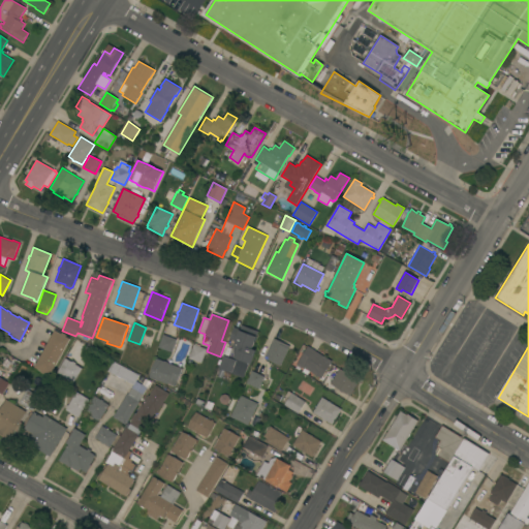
[(258,332),(256,338),(252,349),(256,350),(251,365),(249,364),(243,378),(231,373),(218,368),(223,355),(236,361),(237,359),(234,358),(238,348),(234,347),(236,341),(229,339),(234,328),(240,330),(242,325),(258,332)]
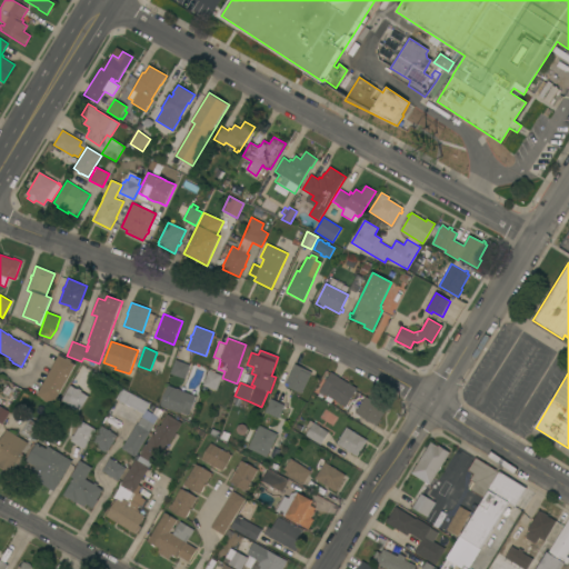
[(59,355),(67,359),(68,358),(72,360),(71,361),(77,365),(55,403),(50,401),(49,403),(45,400),(45,399),(38,395),(59,355)]
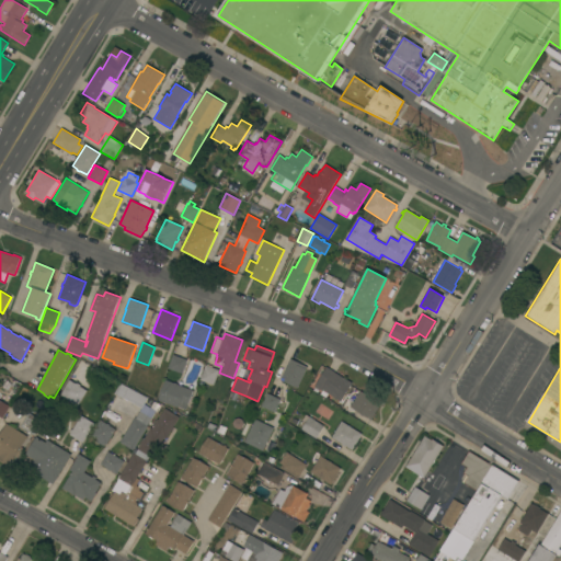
[(182,374),(168,368),(173,354),(187,359),(182,374)]
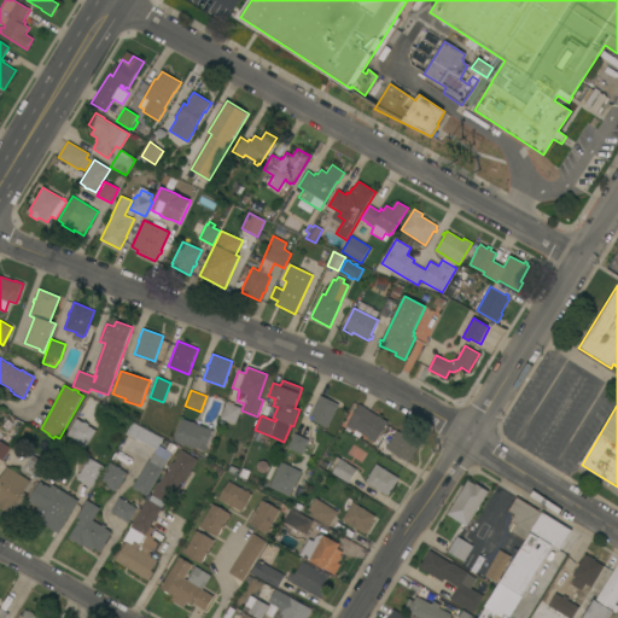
[(320,395),(339,404),(327,427),(309,419),(320,395)]
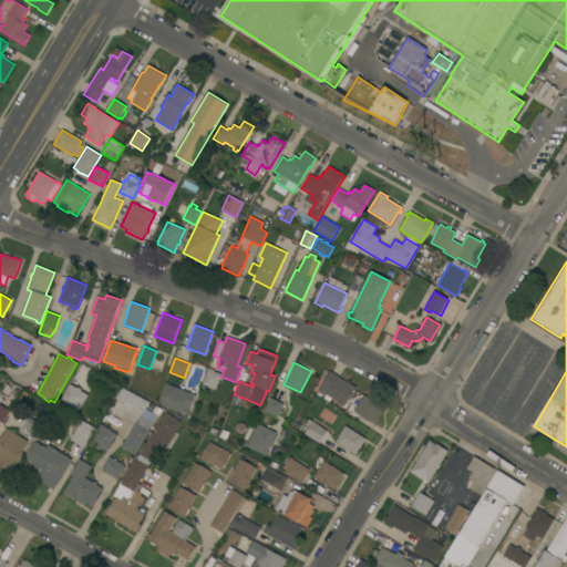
[(216,390),(202,384),(207,369),(208,369),(209,368),(215,370),(215,371),(222,374),(216,390)]
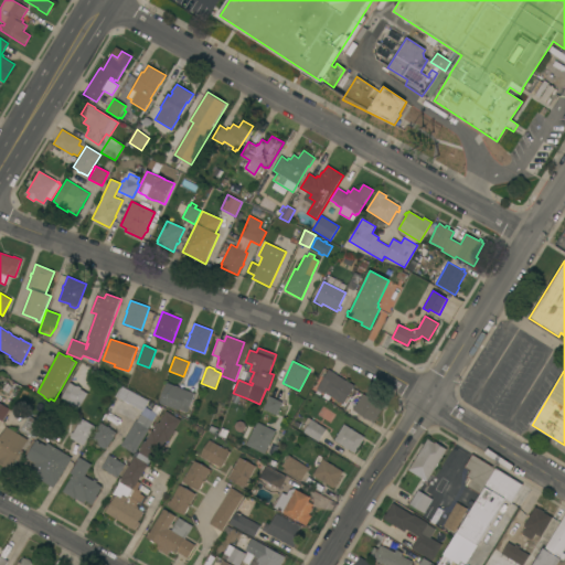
[(329,370),(337,374),(337,375),(347,381),(354,385),(343,404),(326,393),(324,394),(317,390),(329,370)]
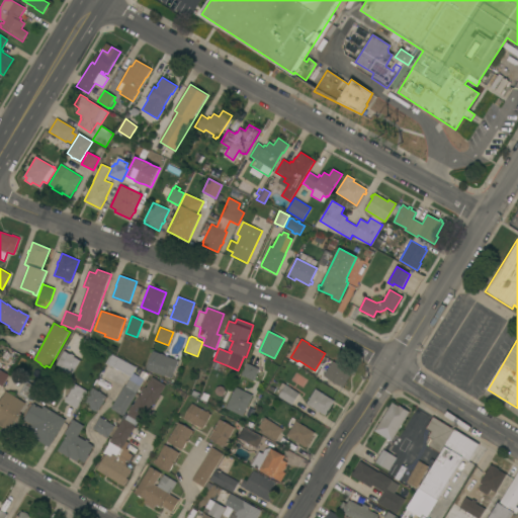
[(70,354),(71,353),(75,355),(74,357),(80,361),(72,374),(71,374),(71,375),(64,371),(65,369),(56,364),(64,351),(70,354)]
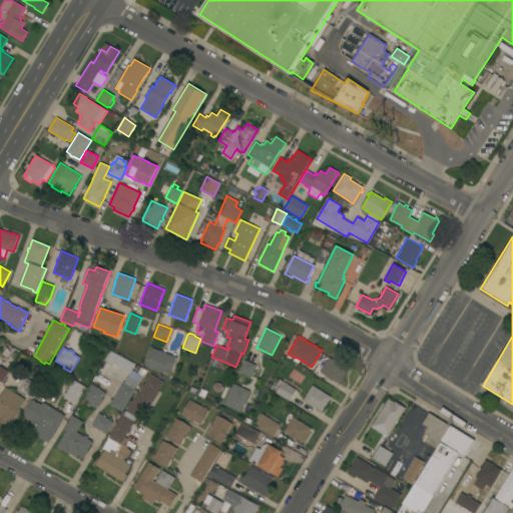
[(158,350),(162,351),(162,352),(176,357),(170,374),(168,373),(168,375),(163,373),(164,372),(163,371),(162,373),(144,366),(151,348),(158,350)]
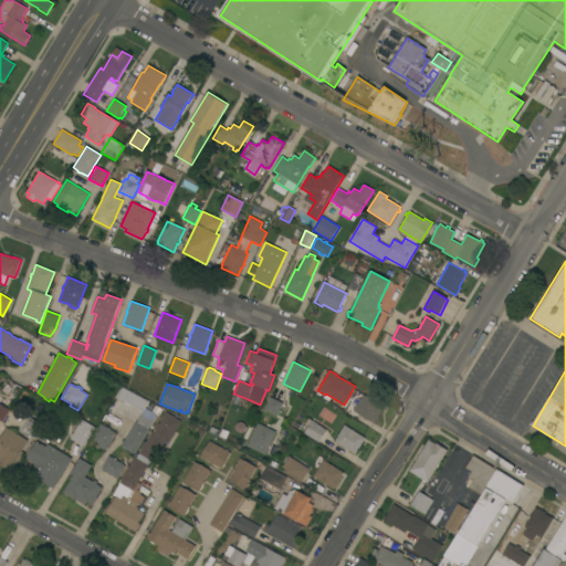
[(375,423),(367,419),(366,420),(364,418),(365,418),(354,411),(364,395),(385,408),(375,423)]
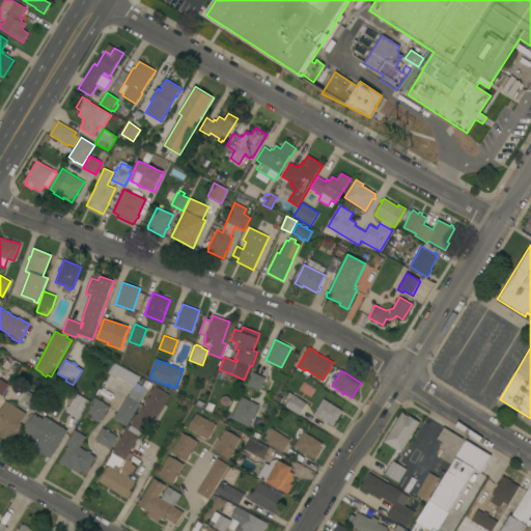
[(0,375),(2,372),(12,379),(2,396),(0,394),(0,375)]
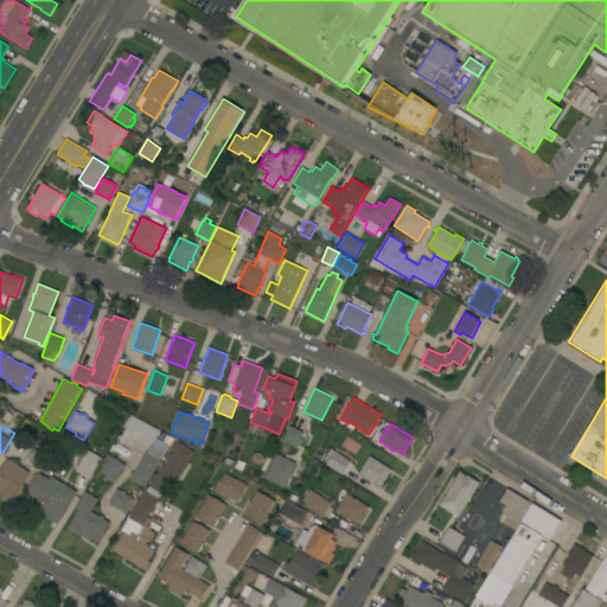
[(304,433),(302,433),(310,436),(304,448),(298,445),(296,447),(282,440),(289,426),(304,433)]
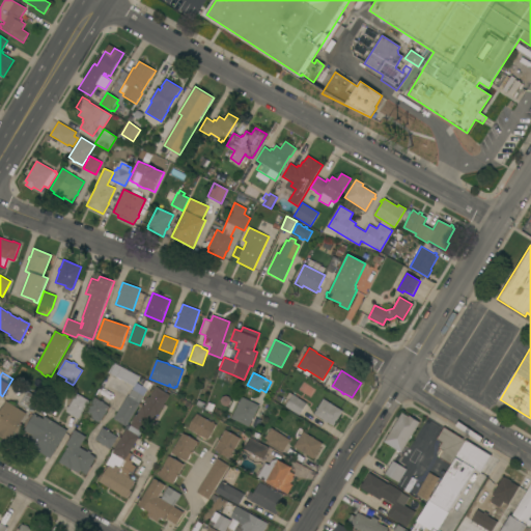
[(128,395),(136,383),(137,383),(147,390),(139,402),(140,403),(126,426),(113,419),(112,418),(127,394),(128,395)]
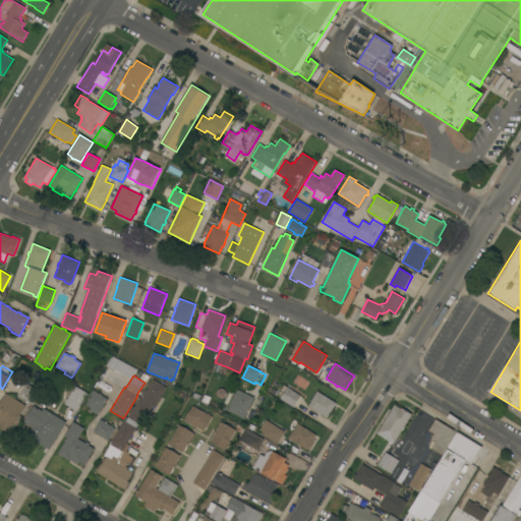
[(167,388),(161,397),(162,398),(160,400),(155,408),(153,407),(141,425),(128,417),(130,414),(129,413),(130,411),(133,406),(134,407),(140,397),(141,398),(142,397),(142,396),(143,394),(142,393),(145,391),(146,389),(147,390),(153,380),(167,388)]
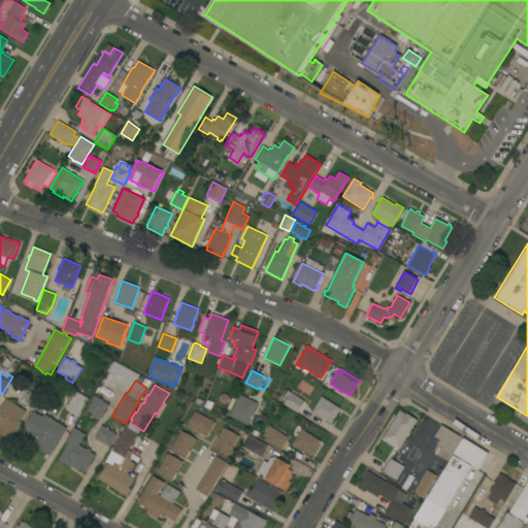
[(67,428),(50,456),(27,442),(33,433),(24,428),(34,410),(29,407),(28,408),(26,407),(27,406),(20,401),(27,389),(47,401),(39,415),(42,417),(44,414),(67,428)]
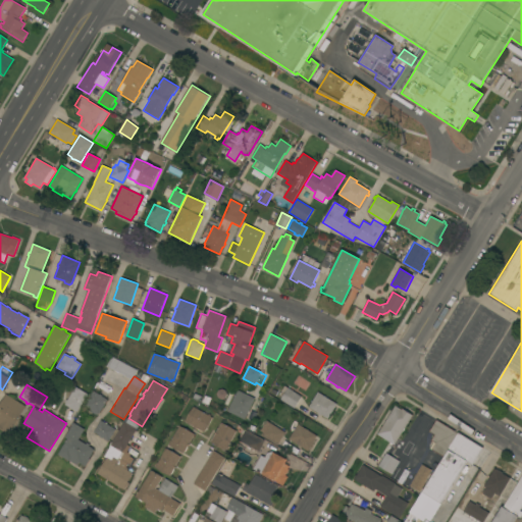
[(88,395),(77,412),(64,405),(66,402),(65,402),(66,400),(67,400),(72,392),(71,390),(73,388),(73,389),(75,386),(88,395)]
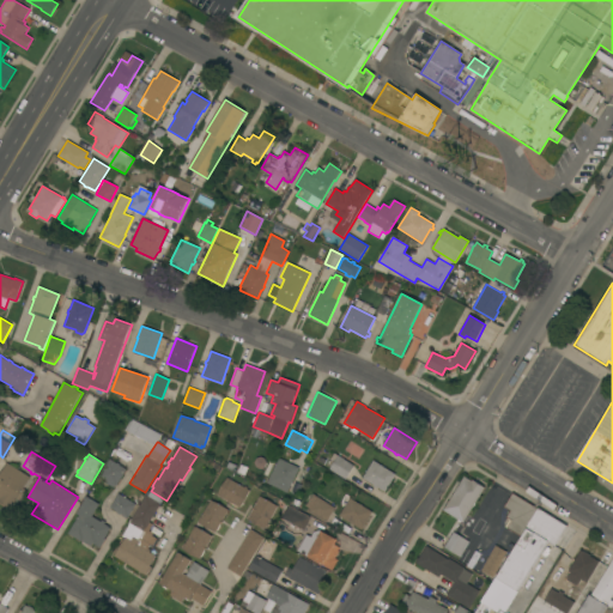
[(354,466),(346,479),(329,469),(338,455),(354,466)]
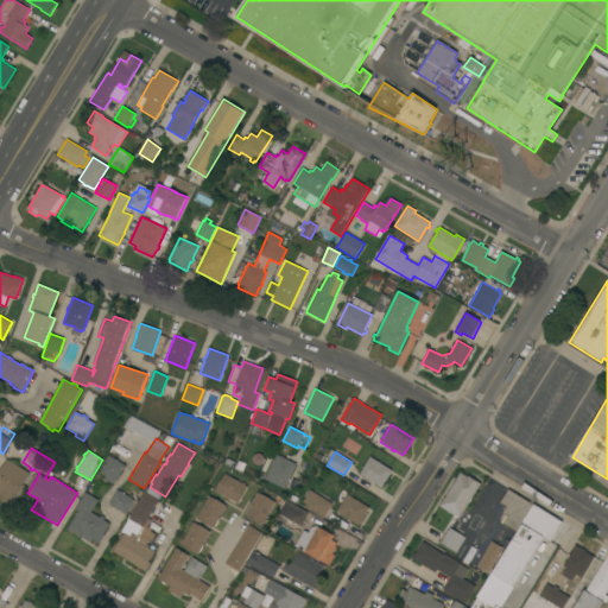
[(297,464),(285,489),(265,479),(277,454),(297,464)]
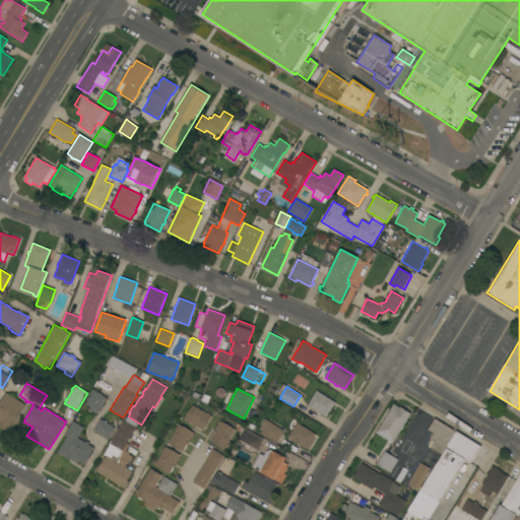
[(99,393),(100,392),(102,394),(108,398),(99,412),(98,411),(95,413),(89,409),(90,407),(84,403),(92,389),(99,393)]
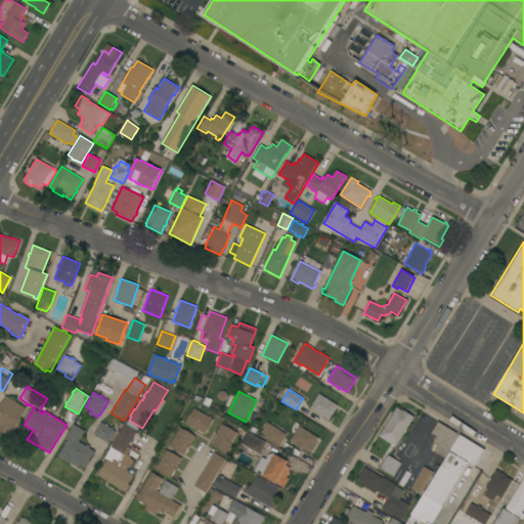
[(339,405),(329,421),(321,417),(321,418),(319,416),(319,415),(309,408),(319,393),(339,405)]
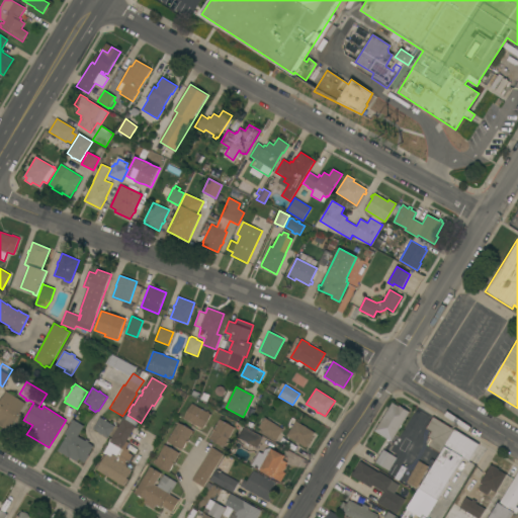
[(25,404),(20,413),(21,414),(16,422),(15,421),(9,432),(0,426),(0,400),(6,391),(25,404)]
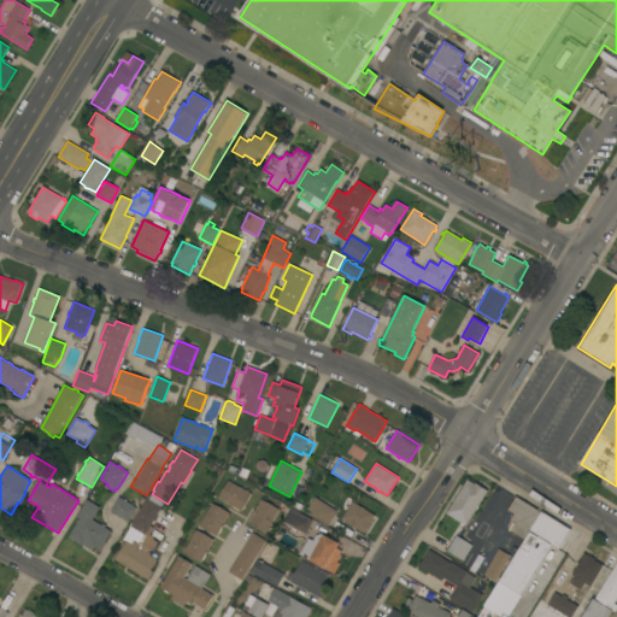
[(466,527),(446,513),(468,480),(475,485),(476,483),(488,491),(466,527)]
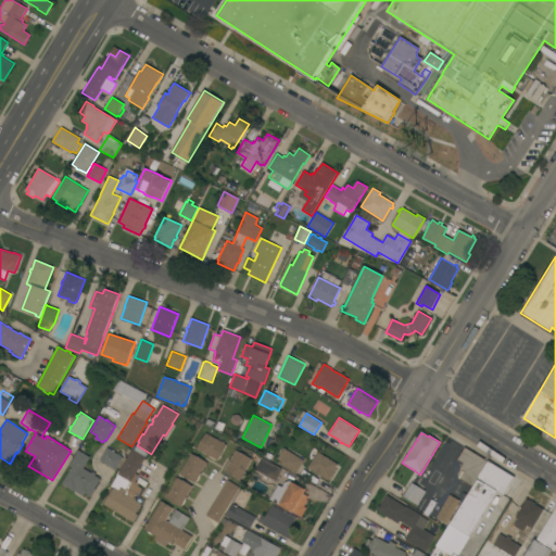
[(222,442),(223,441),(224,442),(224,443),(226,445),(217,460),(215,459),(215,460),(204,455),(205,454),(197,449),(206,433),(222,442)]
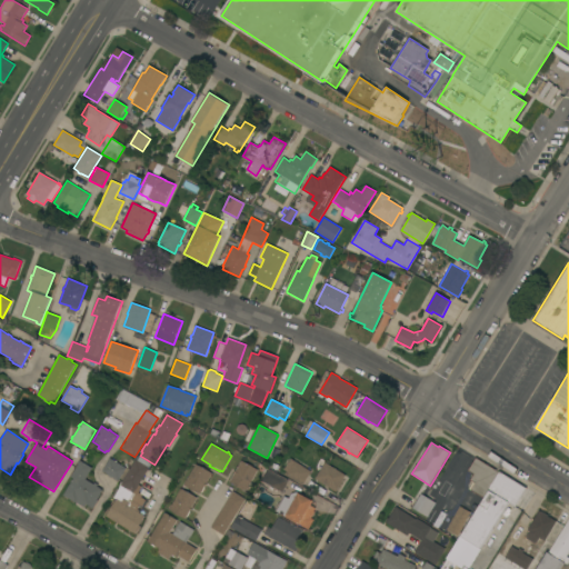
[(127,468),(118,481),(111,477),(111,478),(108,476),(108,475),(102,471),(110,458),(127,468)]
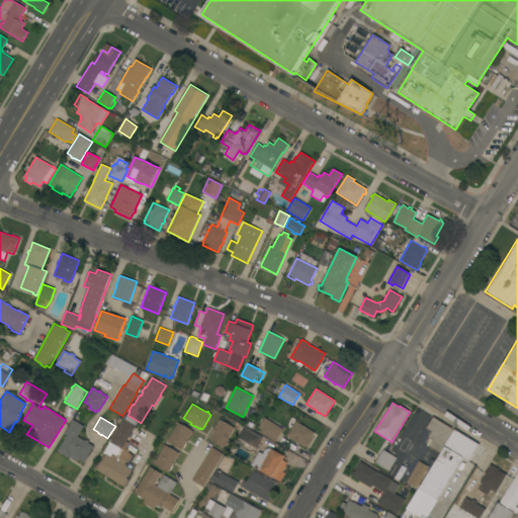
[(283,429),(275,442),(260,433),(262,430),(258,427),(264,417),(283,429)]
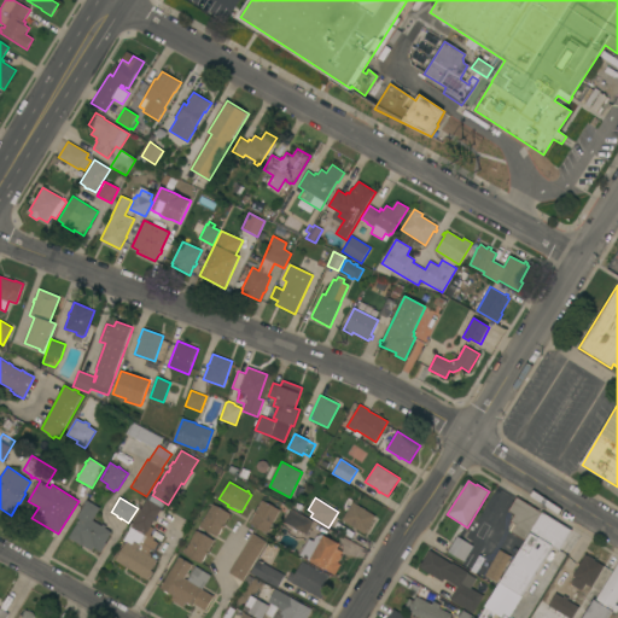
[(512,532),(517,525),(511,522),(514,516),(508,512),(517,497),(542,513),(525,541),(512,532)]
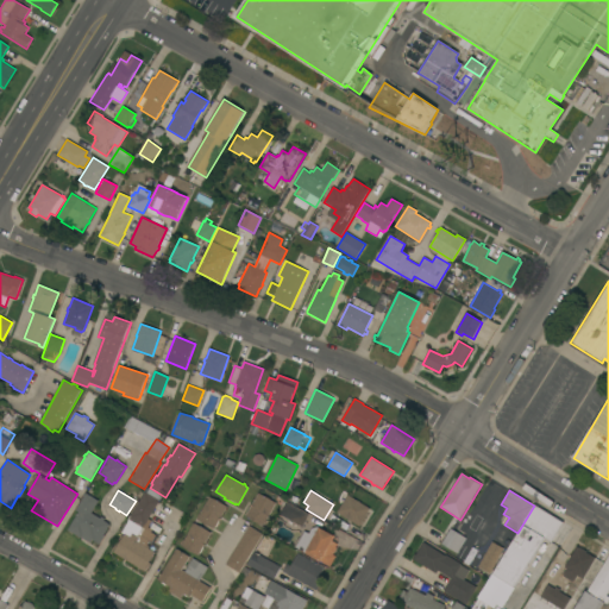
[(159,501),(152,513),(154,513),(150,519),(149,518),(149,519),(146,525),(145,523),(144,526),(143,529),(142,528),(137,537),(139,538),(137,541),(145,546),(146,545),(150,546),(149,548),(155,552),(149,563),(150,563),(148,569),(149,570),(146,573),(142,571),(143,570),(139,569),(137,567),(137,566),(123,558),(123,559),(120,558),(120,557),(115,553),(115,554),(112,552),(114,548),(115,550),(124,534),(121,533),(129,521),(127,520),(130,516),(145,491),(159,501)]
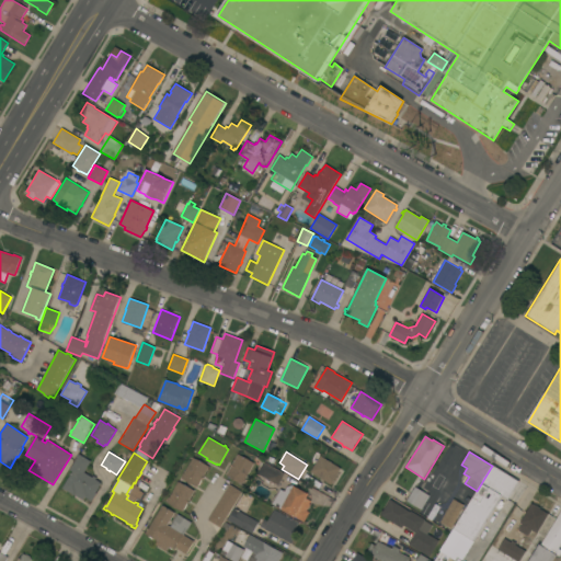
[(91,461),(84,472),(92,478),(93,476),(96,478),(95,479),(101,483),(95,493),(96,493),(92,502),(84,497),(83,500),(75,494),(75,495),(63,488),(72,471),(69,470),(79,454),(91,461)]
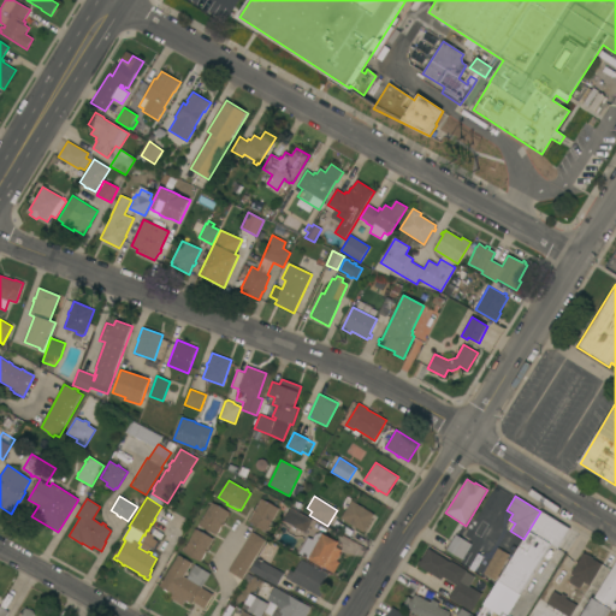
[(270,526),(271,527),(268,529),(267,529),(266,532),(248,522),(254,513),(253,511),(254,509),(255,509),(261,498),(279,509),(270,526)]
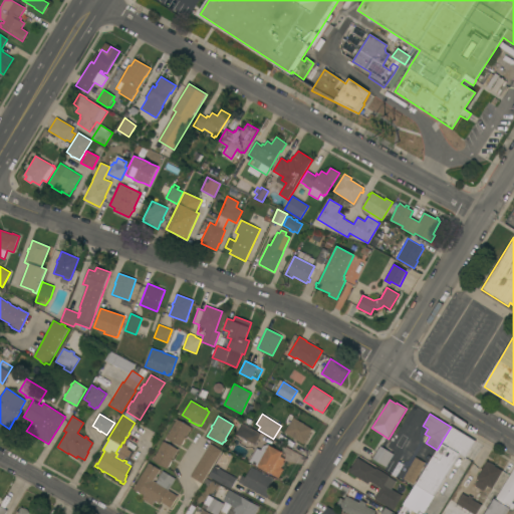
[(296,440),(295,441),(293,439),(294,439),(284,433),(293,418),(312,430),(303,445),(296,440)]
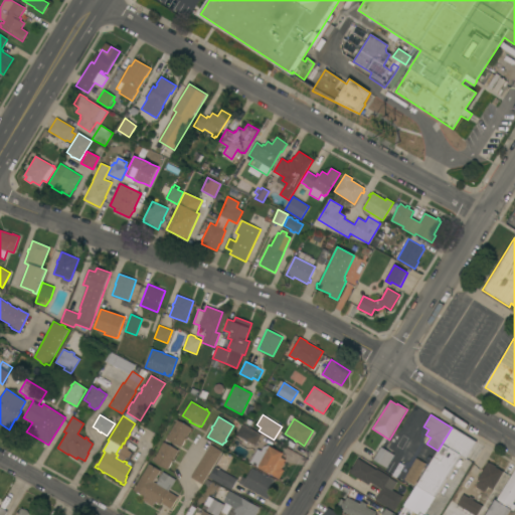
[(187,437),(188,437),(186,441),(185,441),(181,448),(166,440),(168,437),(167,437),(168,435),(169,435),(177,420),(192,428),(187,437)]
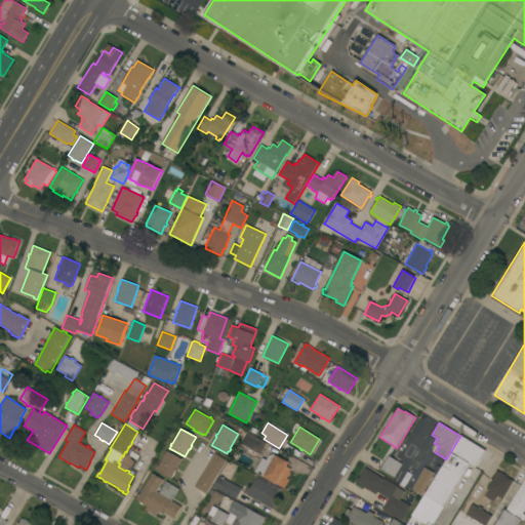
[(267,442),(260,454),(241,444),(247,433),(253,436),(253,435),(267,442)]
